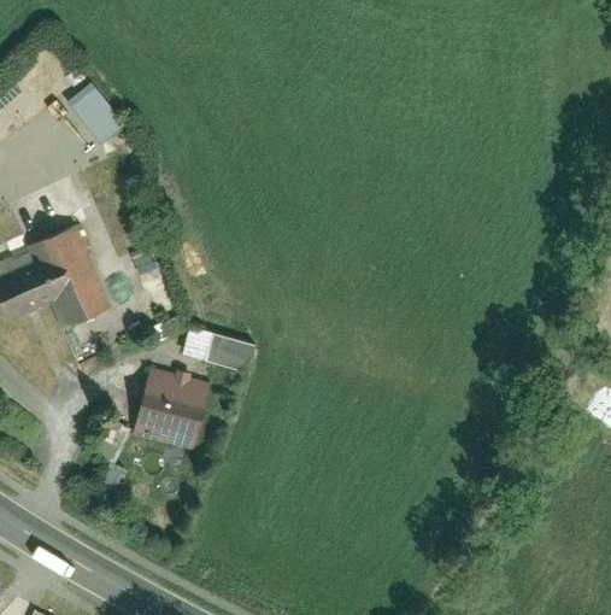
[(95,81),(72,99),(105,140),(129,122),(95,81)]
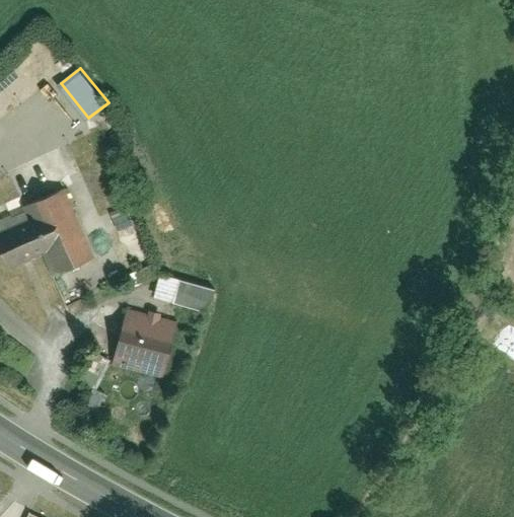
[(96,257),(65,188),(22,206),(29,220),(44,254),(54,277),(96,257)]
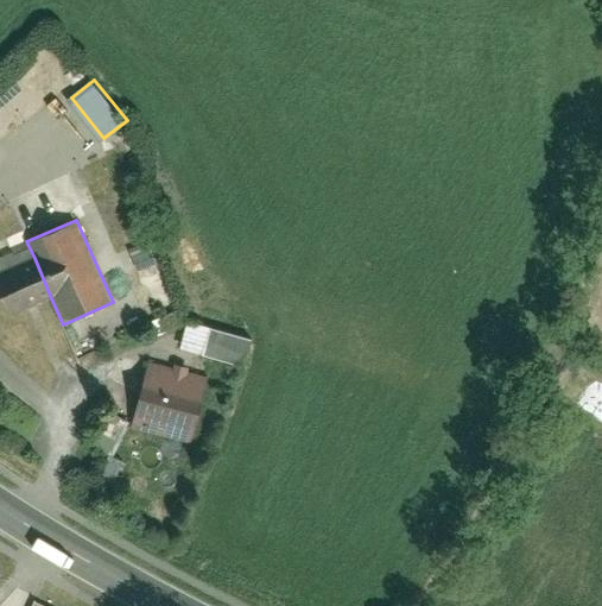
[(51,298),(35,258),(0,273),(0,289),(12,315),(51,298)]
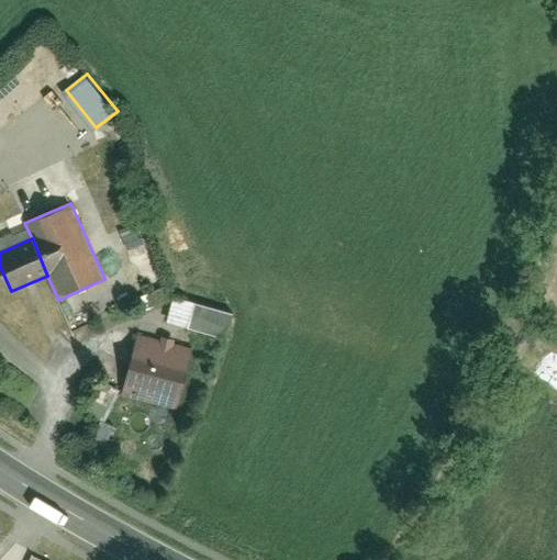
[(233,313),(176,298),(168,323),(225,338),(233,313)]
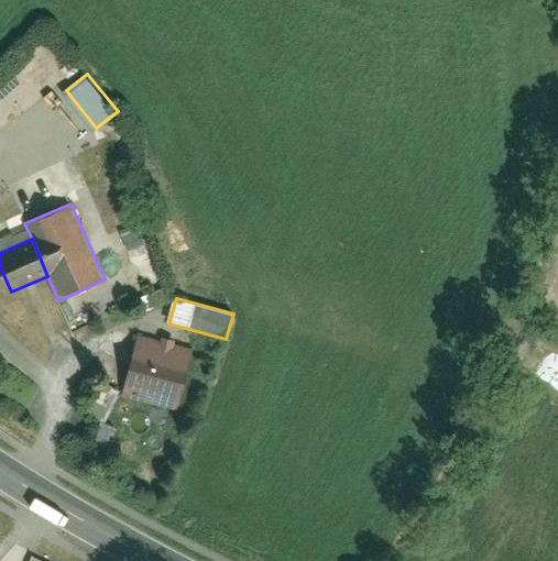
[(189,351),(137,338),(122,396),(175,408),(189,351)]
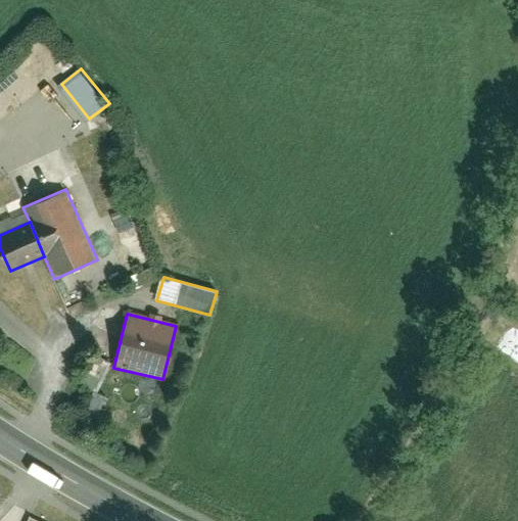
[(110,365),(92,354),(77,382),(96,392),(110,365)]
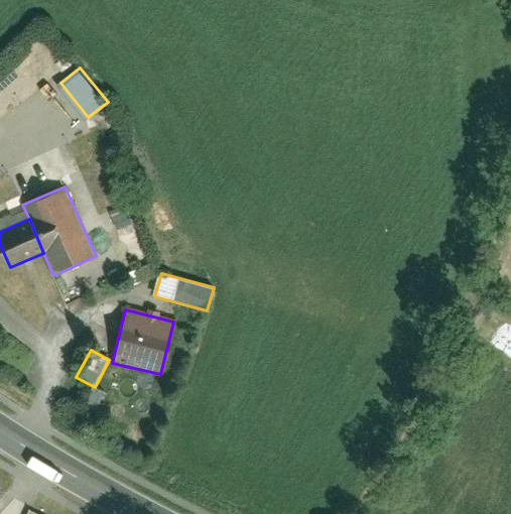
All buildings are outlined.
